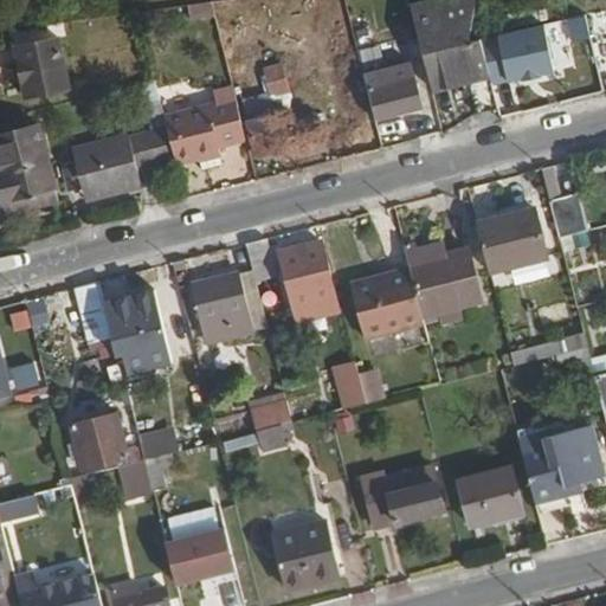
[(418,25),(430,81),(488,66),(481,38),(469,40),(476,2),(416,17),(418,25)]
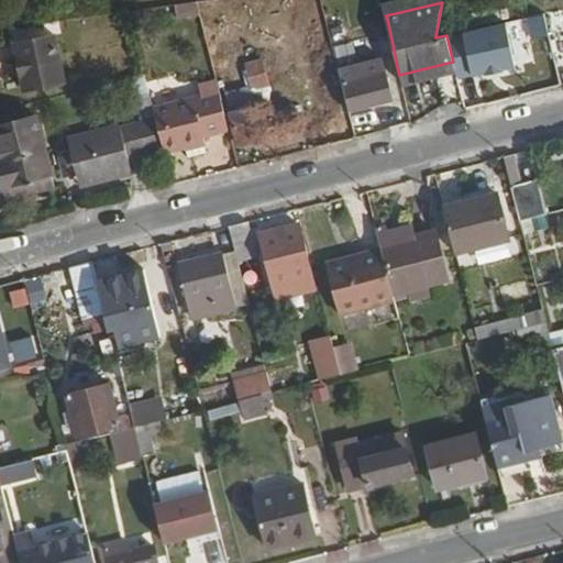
[(338,69),(348,112),(390,101),(388,91),(403,88),(399,75),(388,23),(366,29),(372,61),(338,69)]
